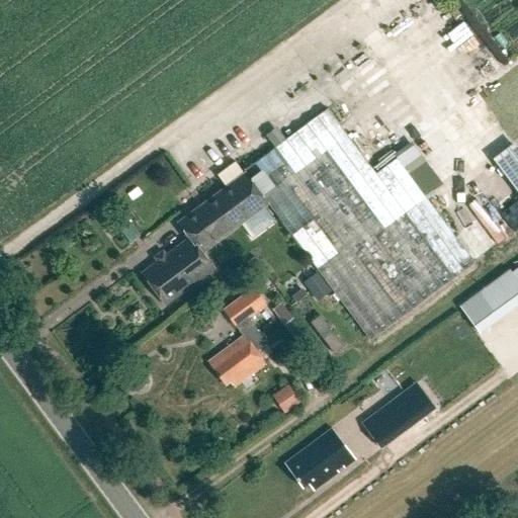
[(453,58),(475,49),(458,14),(438,24),(453,58)]
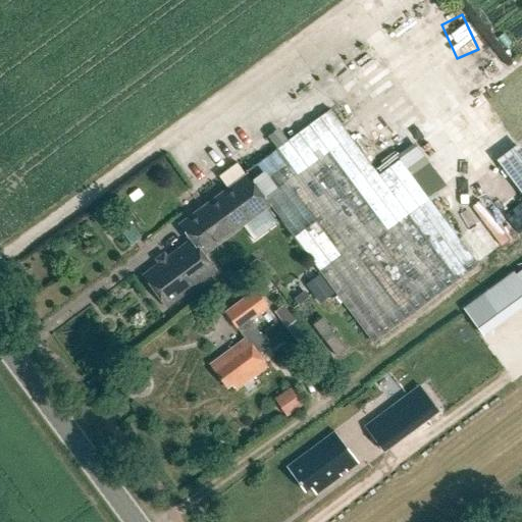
[(494,64),(475,79),(481,87),(501,72),(494,64)]
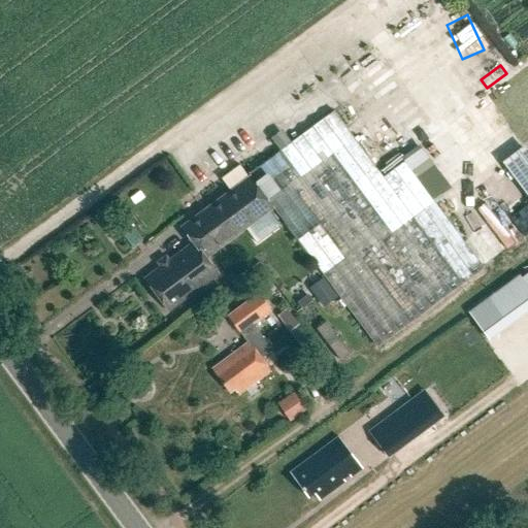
[(333,110),(248,174),(250,176),(272,208),(376,348),(527,233),(527,68),(383,176),(333,110)]
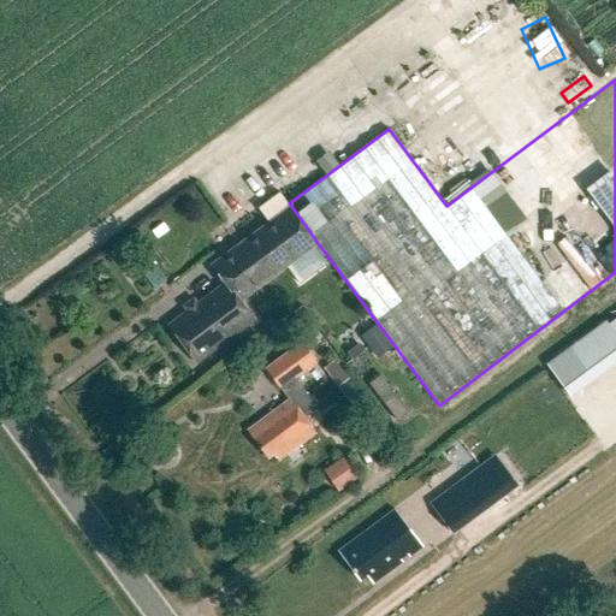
[(169,325),(196,363),(255,320),(240,301),(318,243),(291,206),(212,265),(225,283),(169,325)]
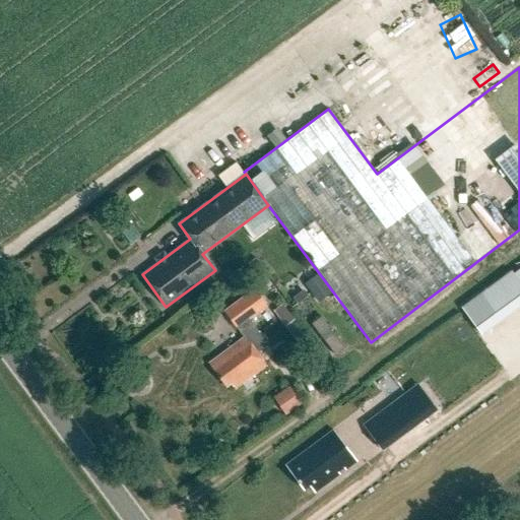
[(107,218),(103,211),(94,217),(100,223),(107,218)]
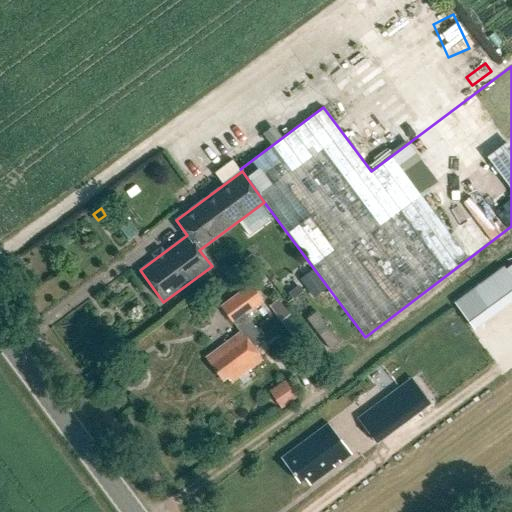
[(120,211),(110,218),(119,230),(129,223),(120,211)]
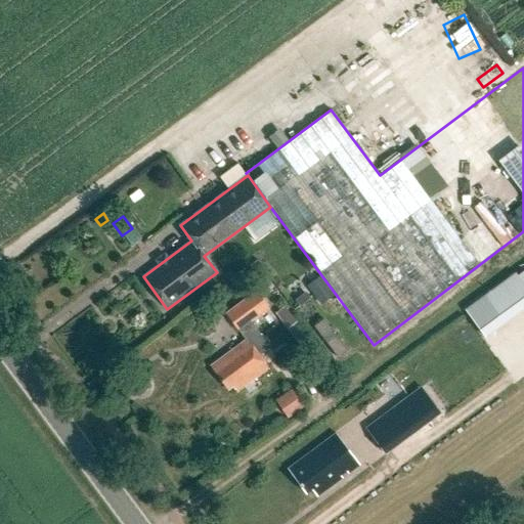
[(311,294),(324,284),(312,267),(299,277),(311,294)]
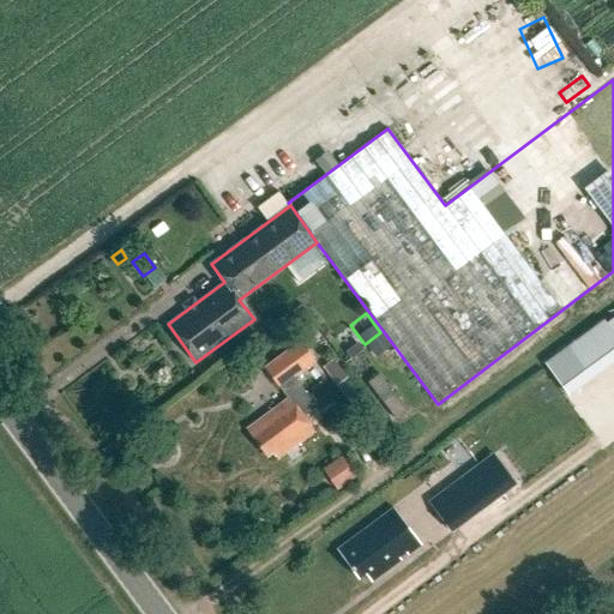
[(613,324),(607,315),(546,363),(573,397),(613,363),(613,324)]
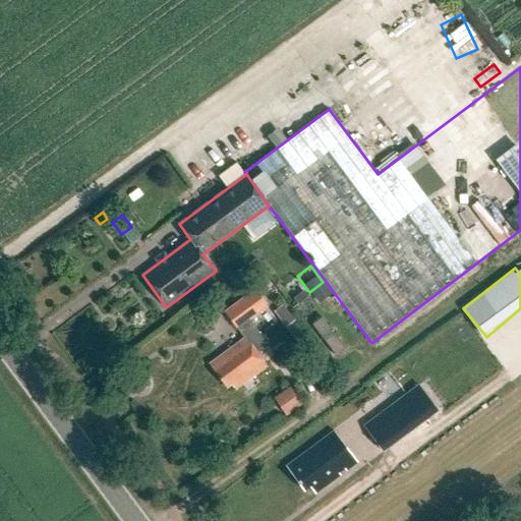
[(268,306),(254,289),(225,311),(245,337),(210,364),(227,388),(232,385),(236,390),(268,366),(257,353),(268,345),(249,321),(268,306)]
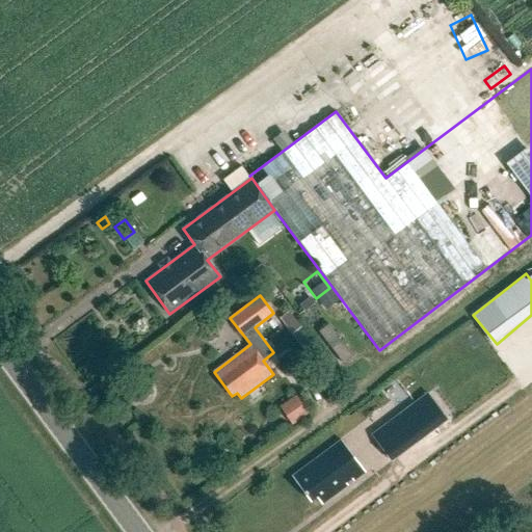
[(292,335),(302,350),(311,344),(299,328),(292,335)]
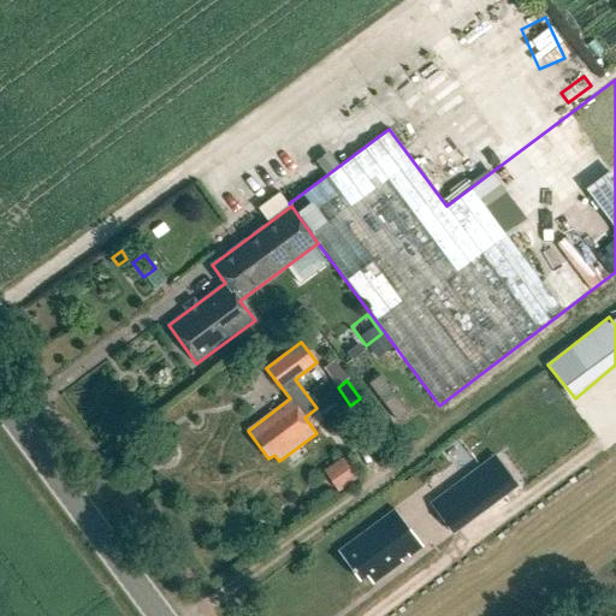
[(452,486),(431,457),(428,460),(409,474),(431,503),(431,502),(449,489),(450,489),(451,487),(452,486)]
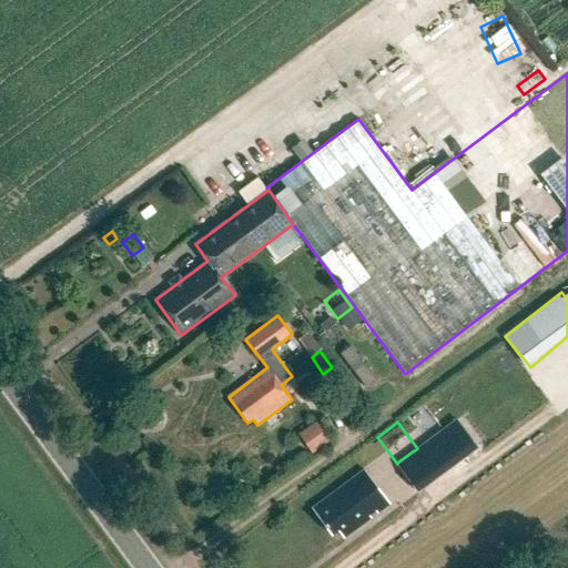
[(313,455),(330,443),(316,423),(298,435),(313,455)]
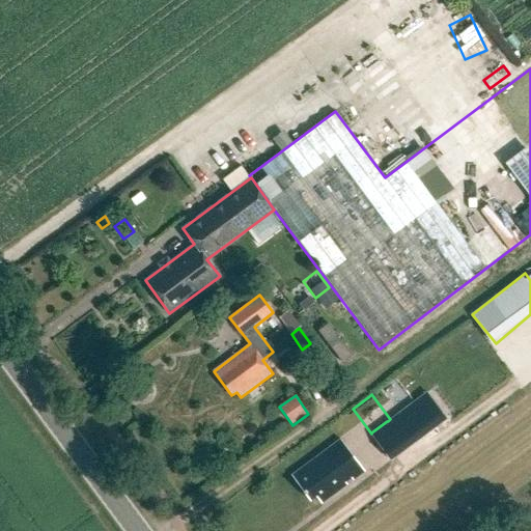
[(322,503),(364,471),(342,441),(294,476),(310,498),(314,495),(322,503)]
